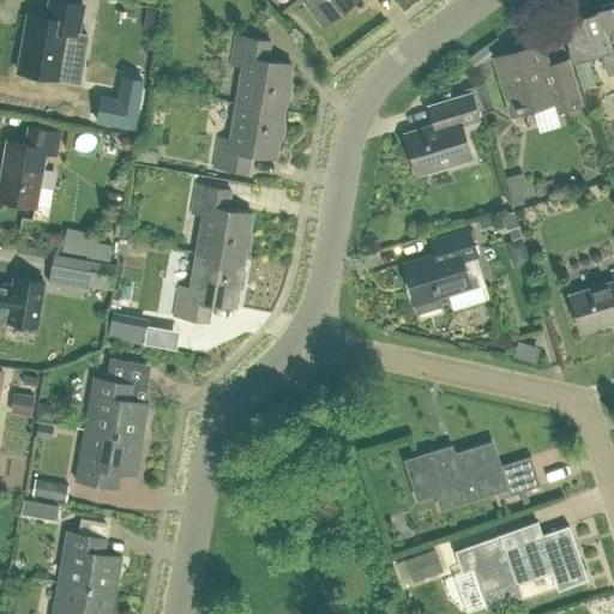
[(83,4),(64,0),(49,0),(48,17),(29,13),(18,71),(59,78),(67,32),(78,34),(83,4)]
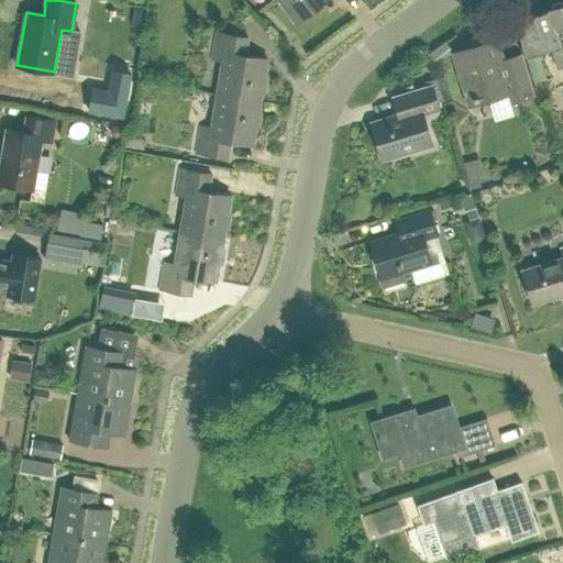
[(284,0),(285,0),(282,2),(296,21),(323,0),(284,0)]
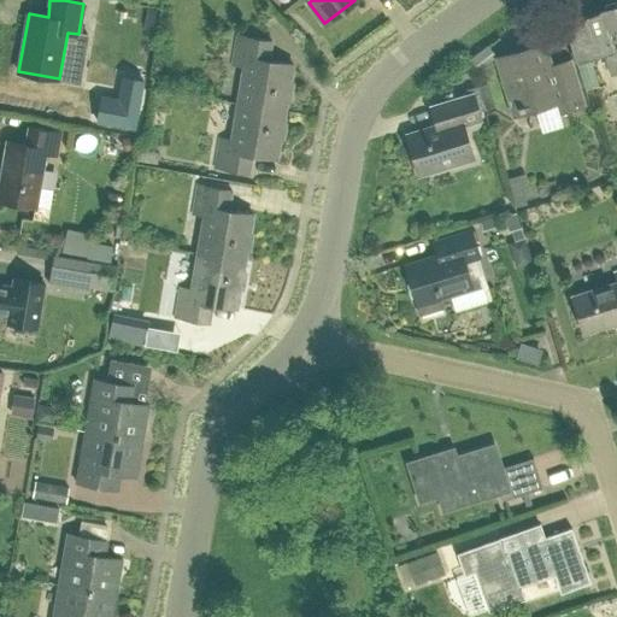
[(616,4),(591,12),(592,15),(565,23),(577,62),(609,51),(616,71),(616,70),(616,4)]
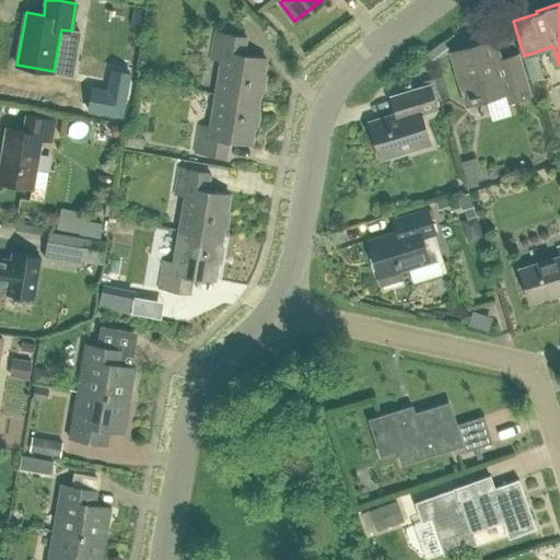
[(221,60),(216,93),(258,101),(259,91),(261,91),(265,76),(263,74),(265,57),(243,54),(246,36),(216,31),(211,58),(221,60)]
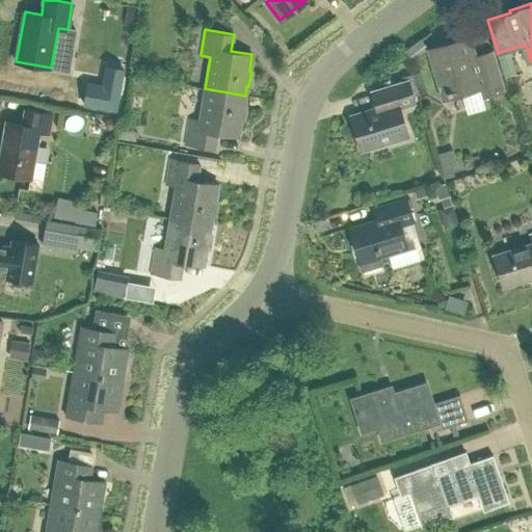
[(475,56),(470,36),(427,49),(443,99),(480,87),(483,97),(503,90),(491,51),(475,56)]
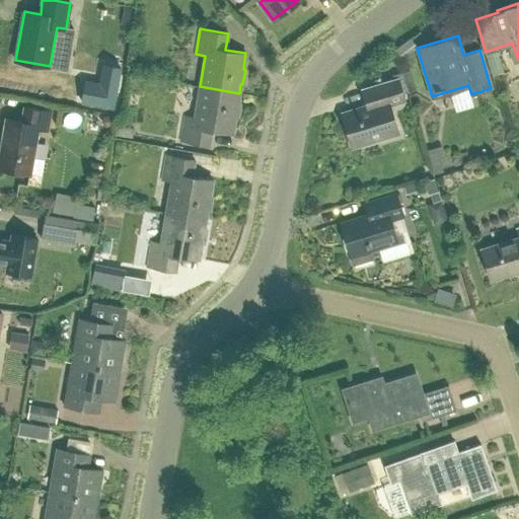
[(84,78),(80,100),(113,105),(120,66),(101,63),(98,80),(84,78)]
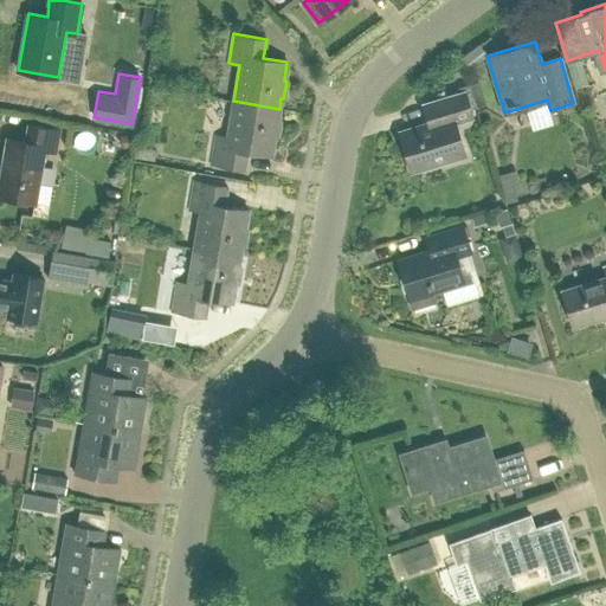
[(472,117),(464,91),(423,104),(429,122),(399,130),(411,172),(465,155),(455,122),(472,117)]
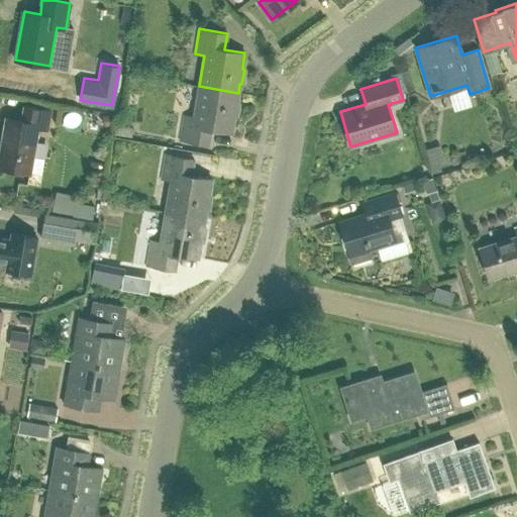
[(236,102),(238,93),(199,86),(194,116),(184,115),(180,140),(208,144),(211,129),(231,132),(234,116),(236,116),(238,102),(236,102)]
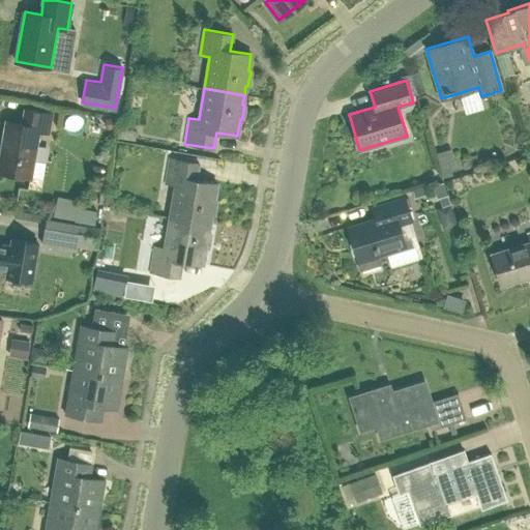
[(52,114),(25,109),(22,123),(5,120),(0,151),(0,171),(42,179),(45,163),(34,160),(39,131),(49,134),(52,114)]
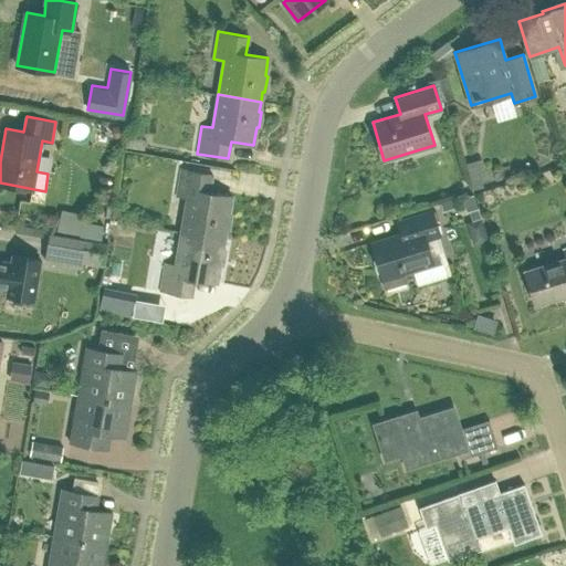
[(491,163),(473,163),(474,185),(491,185),(491,163)]
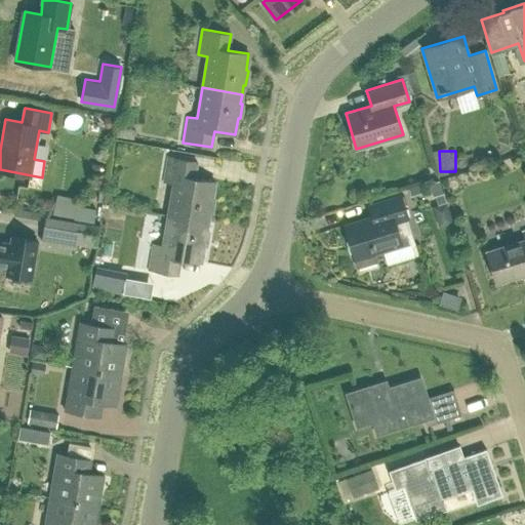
[(168,214),(208,221),(209,212),(211,212),(214,198),(212,198),(214,180),(194,177),(197,161),(168,156),(164,182),(173,184),(168,214)]
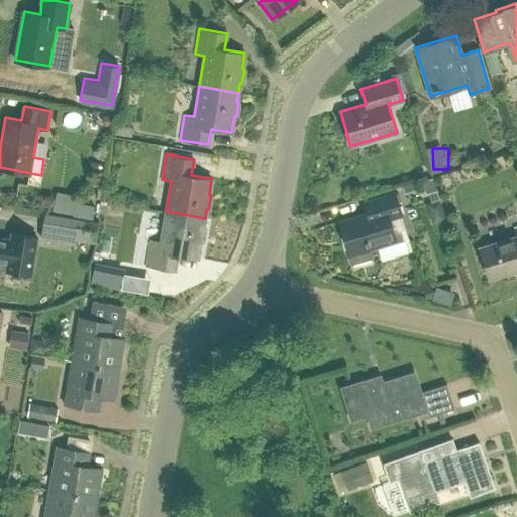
[(339,221),(350,256),(352,264),(371,259),(368,249),(396,240),(389,218),(402,214),(395,192),(364,202),(368,213),(339,221)]
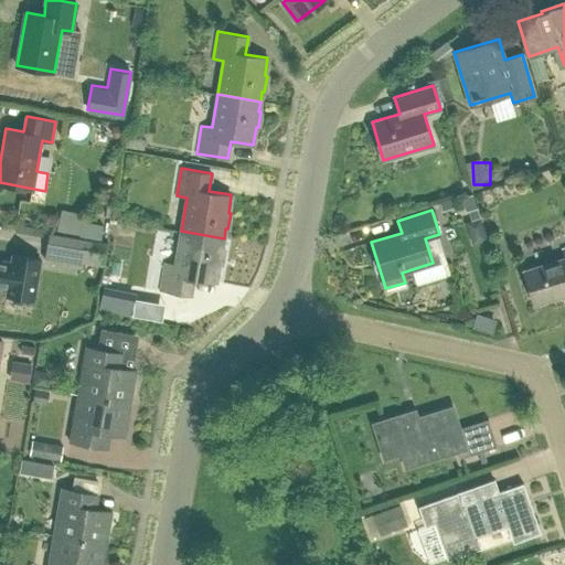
[(222,248),(224,238),(181,231),(176,264),(164,263),(160,290),(191,296),(194,278),(216,281),(220,264),(222,264),(224,248),(222,248)]
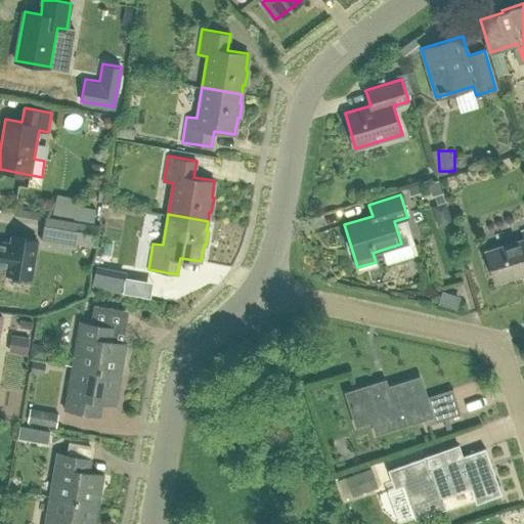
[(45,215),(42,233),(84,239),(96,242),(98,224),(87,222),(45,215)]
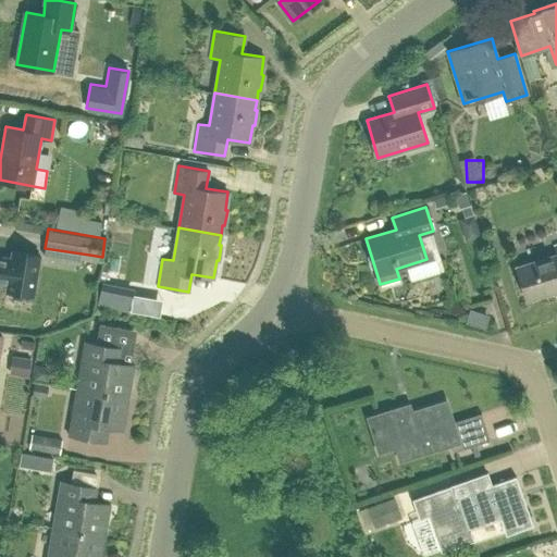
[(556,244),(555,245),(556,252),(516,267),(527,300),(556,289),(556,244)]
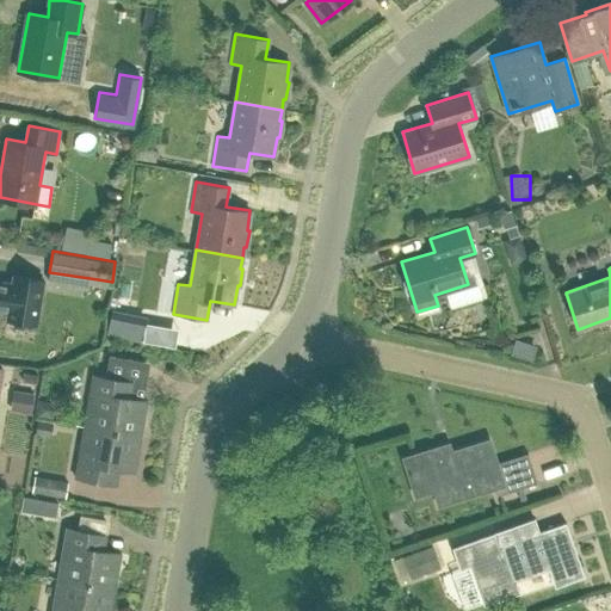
[(13,283),(0,281),(0,309),(8,312),(7,319),(37,323),(44,281),(14,276),(13,283)]
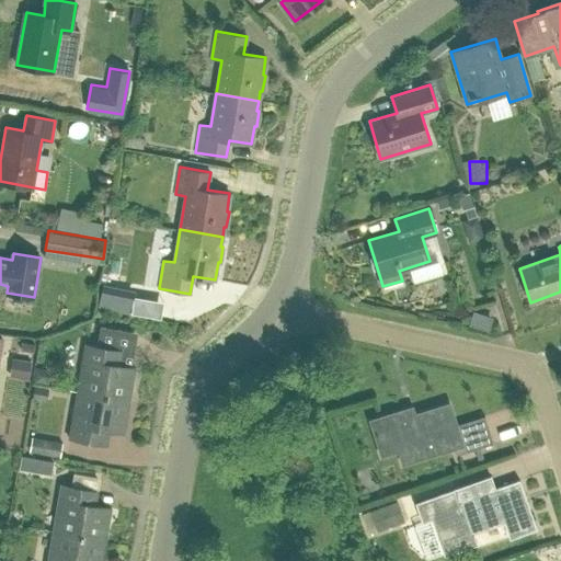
[(77,391),(129,400),(135,368),(121,365),(124,351),(84,344),(77,391)]
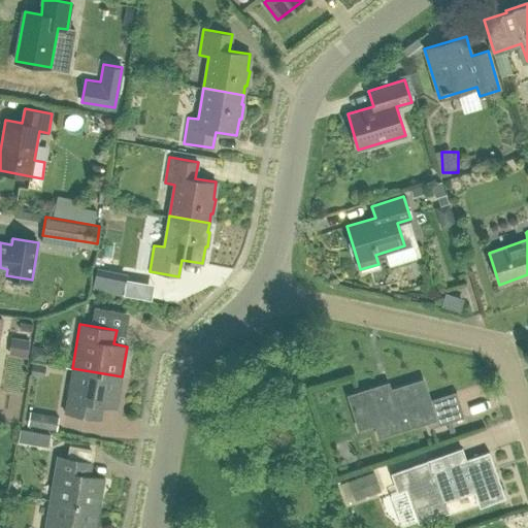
[(14,355),(34,356),(34,340),(14,339),(14,355)]
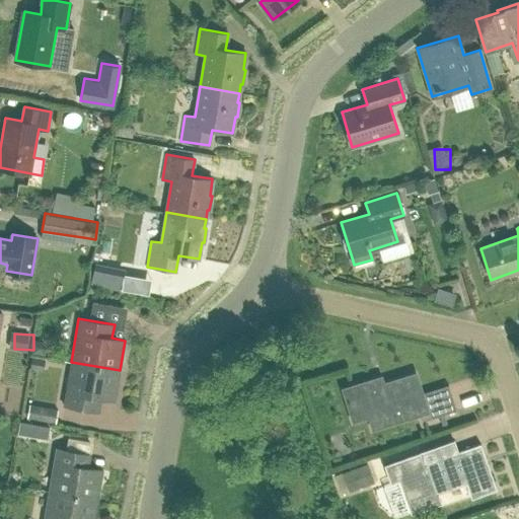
[(120,370),(71,362),(63,404),(98,411),(101,397),(115,399),(120,370)]
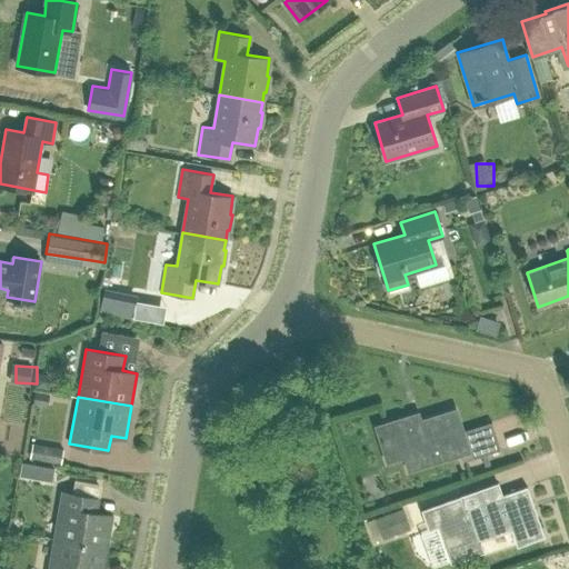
[(460,431),(453,409),(402,425),(400,418),(375,426),(387,462),(405,457),(408,470),(461,453),(463,460),(473,457),(478,471),(503,463),(499,449),(500,449),(491,421),(460,431)]
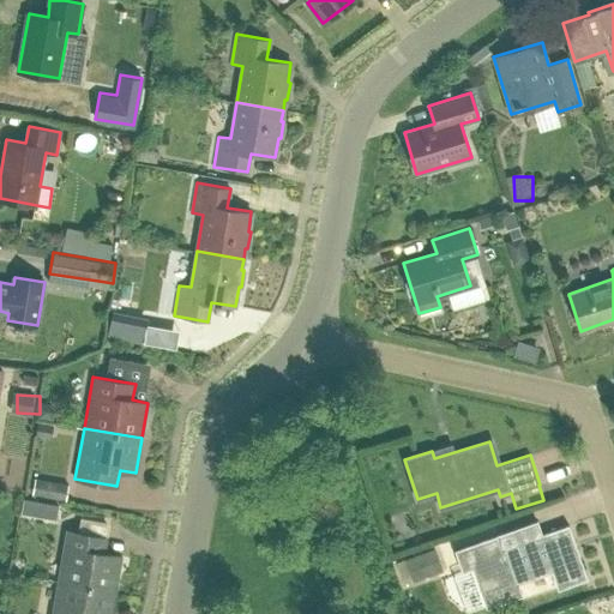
[(67,485),(35,479),(31,494),(65,500),(67,485)]
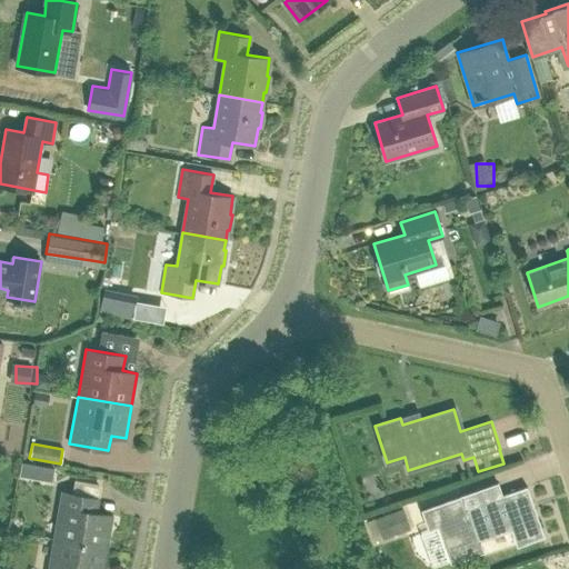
[(529,490),(527,486),(483,501),(479,489),(461,495),(477,540),(513,527),(519,543),(542,536),(527,491),(529,490)]
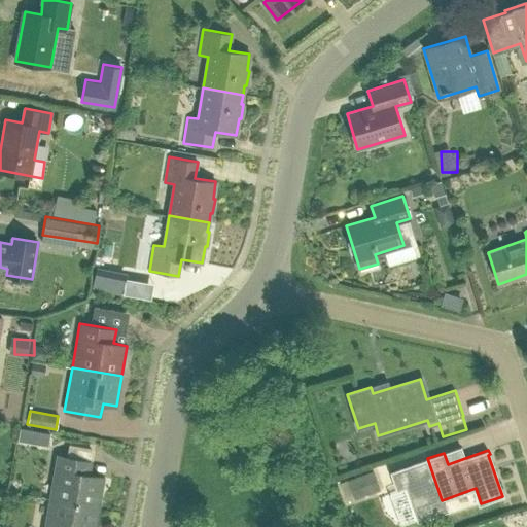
[(49,498),(99,507),(104,477),(90,475),(92,460),(57,455),(49,498)]
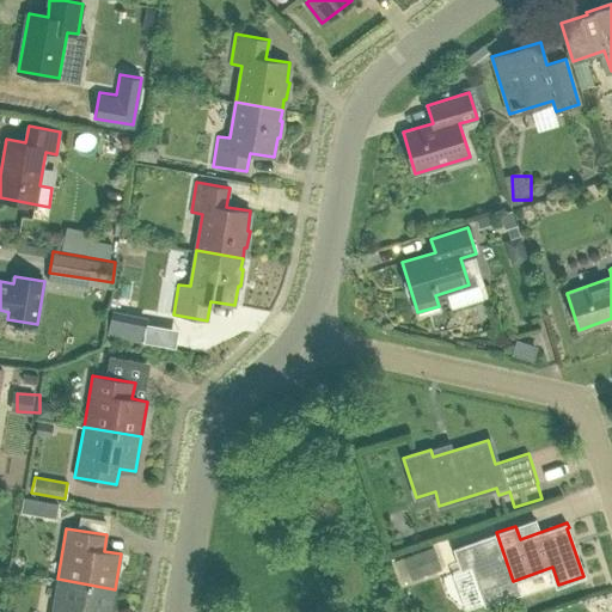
[(414,554),(416,577),(447,574),(444,549),(414,554)]
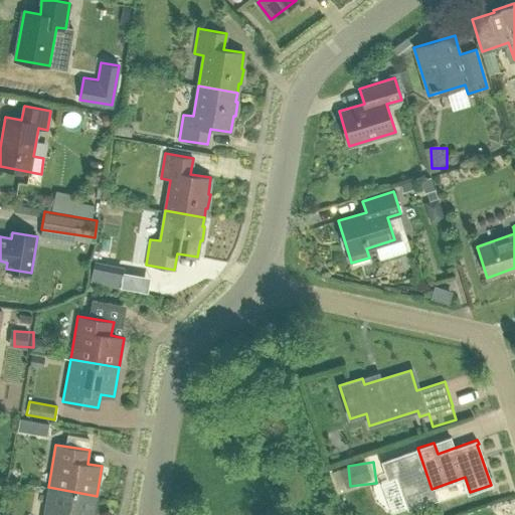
[(335,468),(337,491),(348,491),(347,468),(335,468)]
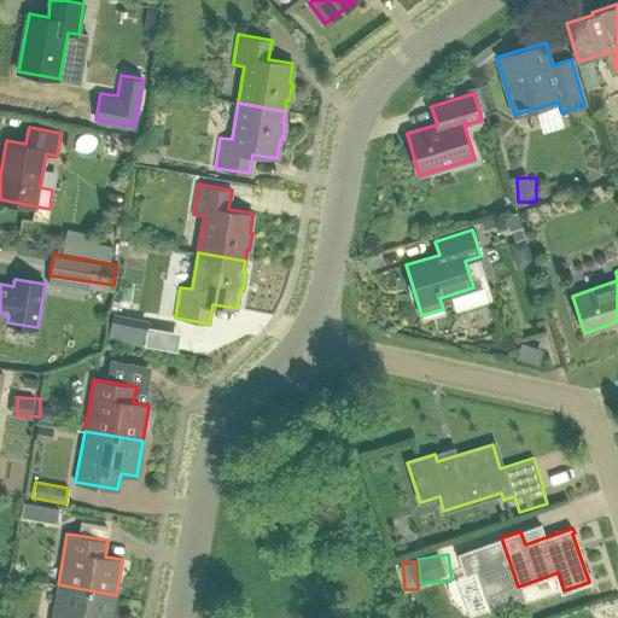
[(111,617),(116,595),(58,584),(51,617),(111,617)]
